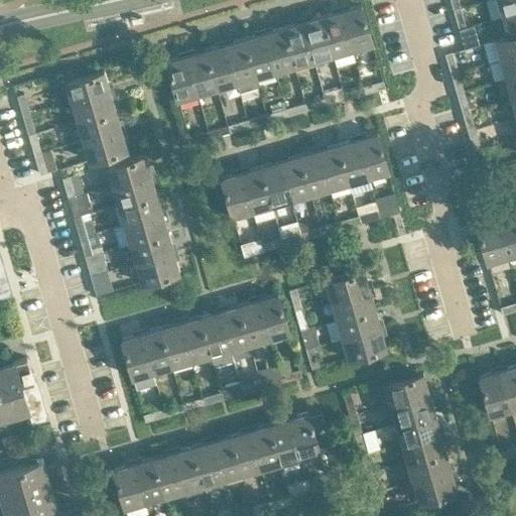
[(458,0),(449,0),(453,9),(461,7),(458,0)]
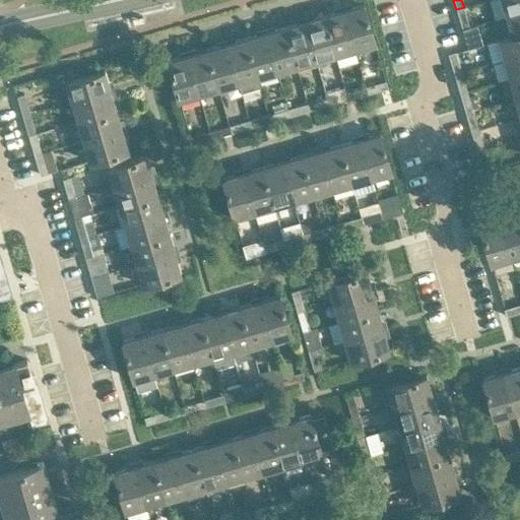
[(519,11),(519,0),(501,0),(506,15),(519,11)]
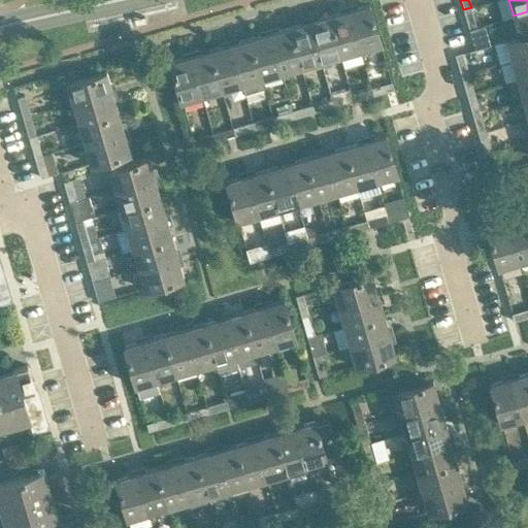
[(381,43),(369,3),(349,9),(361,48),(381,43)]
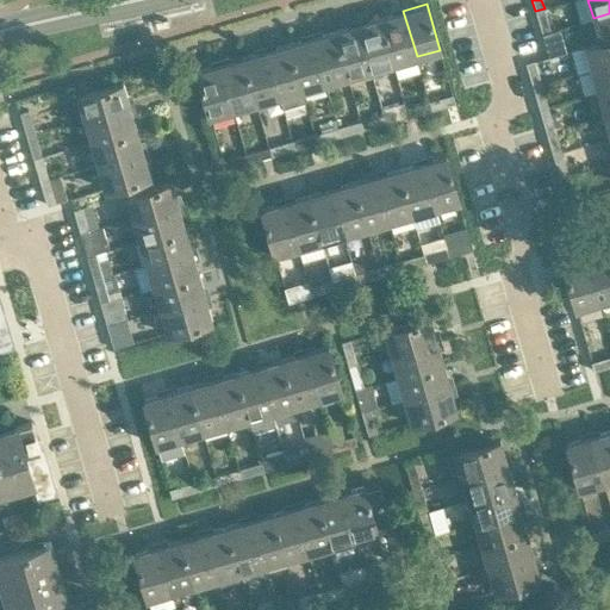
[(551,31),(545,8),(535,11),(542,33),(551,31)]
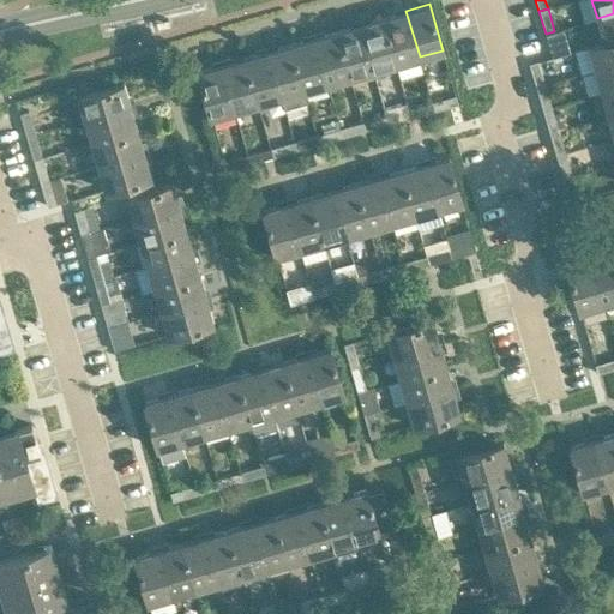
[(420,56),(405,11),(383,17),(397,64),(420,56)]
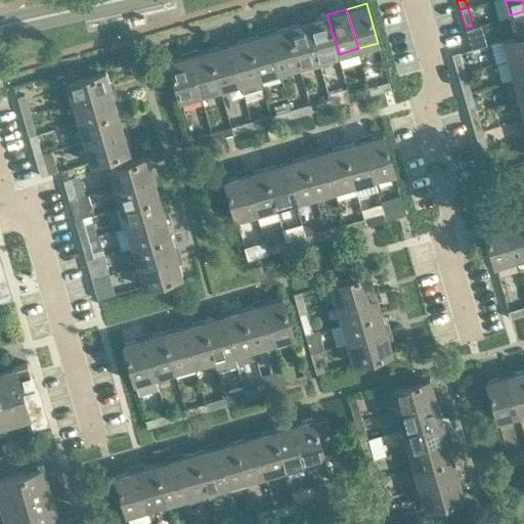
[(523,11),(510,15),(515,35),(516,35),(516,36),(523,33),(523,11)]
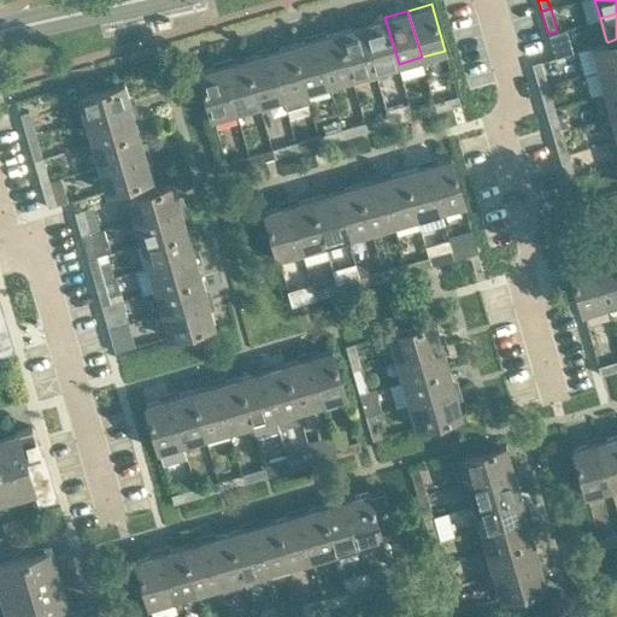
[(565,27),(573,46),(588,40),(586,33),(600,27),(597,16),(565,27)]
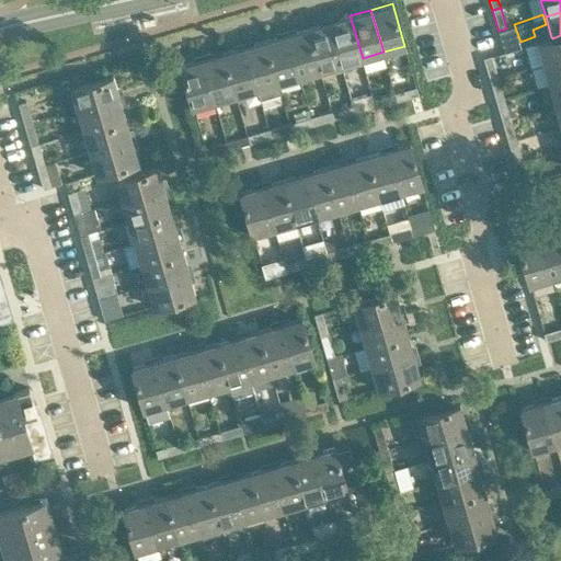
[(363,58),(350,15),(329,22),(341,65),(363,58)]
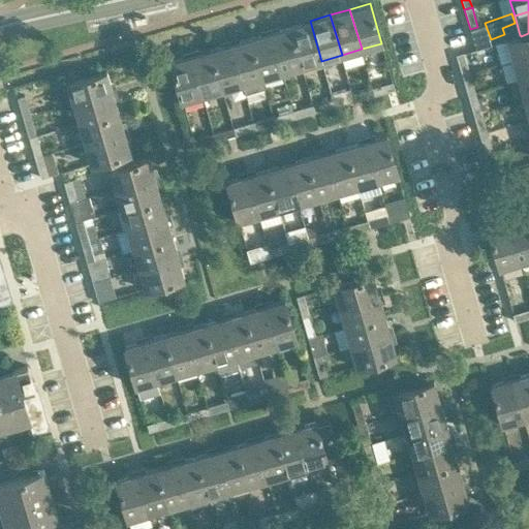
[(321,61),(310,21),(290,26),(302,66),(321,61)]
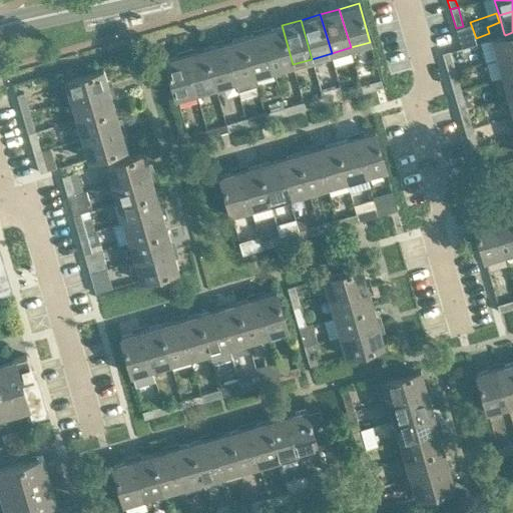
[(463,26),(456,28),(462,47),(476,43),(470,24),(463,26)]
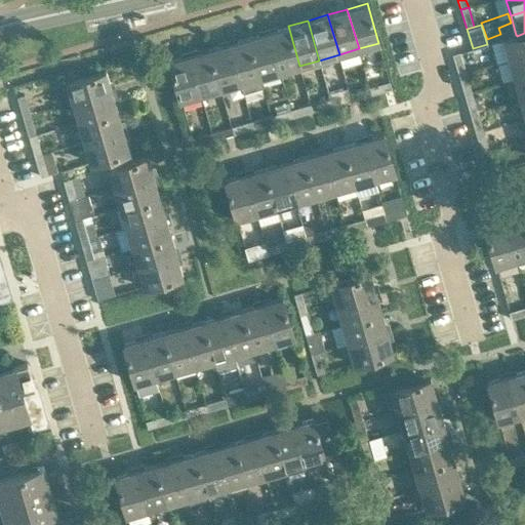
[(299,66),(288,26),(268,32),(279,72),(299,66)]
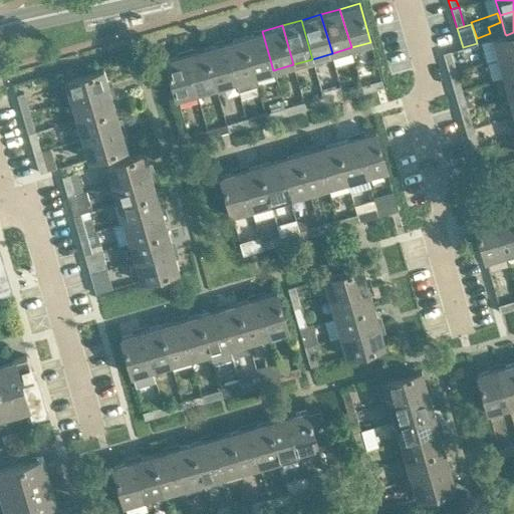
[(273,70),(262,31),(243,37),(255,75),(273,70)]
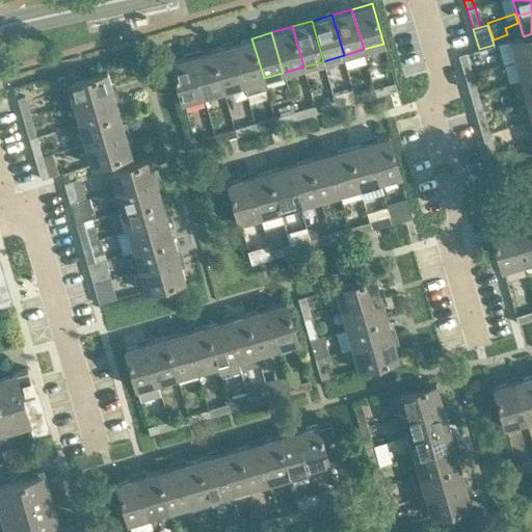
[(531,54),(531,33),(524,36),(524,35),(523,35),(509,40),(515,59),(531,54)]
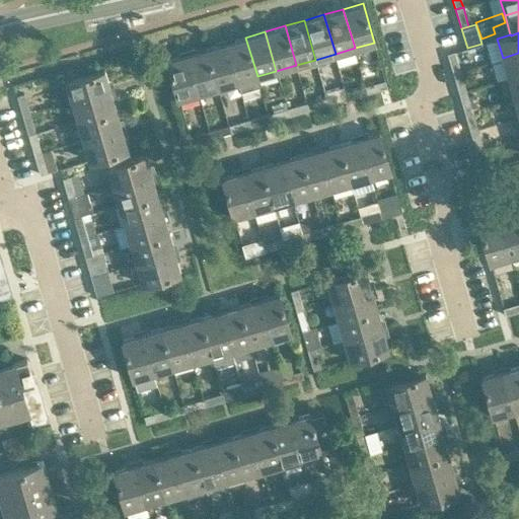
[(257,76),(245,38),(226,43),(237,82),(238,81),(240,90),(257,85),(255,77),(257,76)]
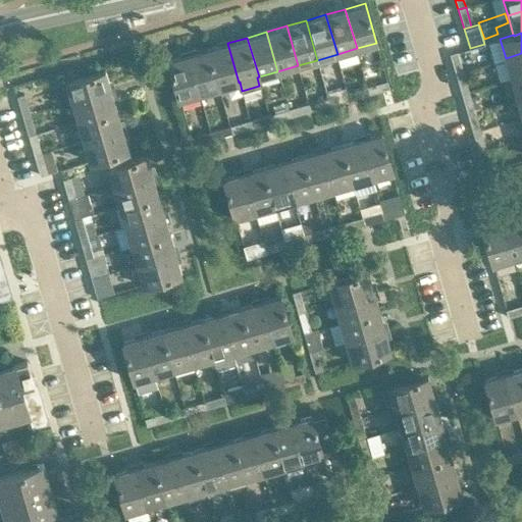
[(239,83),(227,43),(208,49),(219,88),(239,83)]
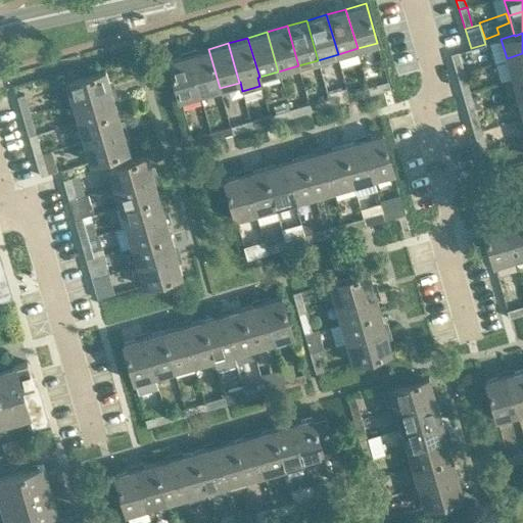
[(220,88),(208,49),(189,54),(200,94),(220,88)]
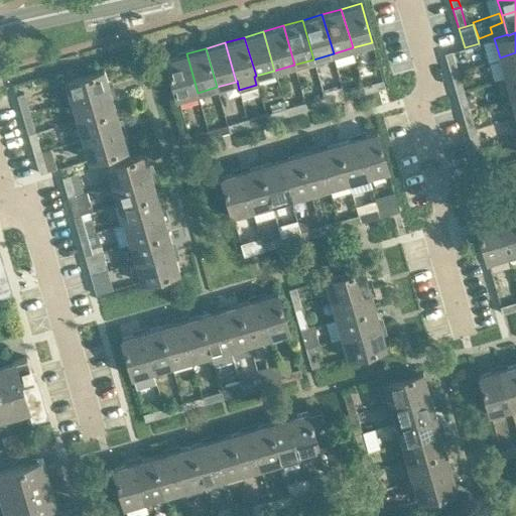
[(444,53),(450,73),(458,71),(452,51),(444,53)]
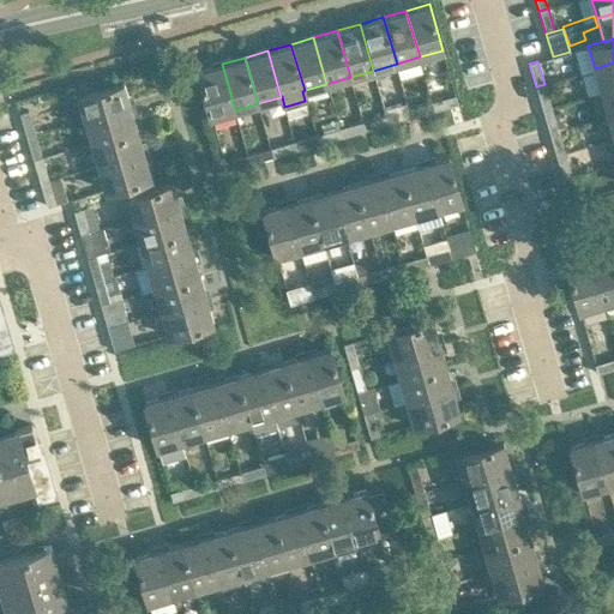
[(613,88),(613,62),(595,68),(601,92),(613,88)]
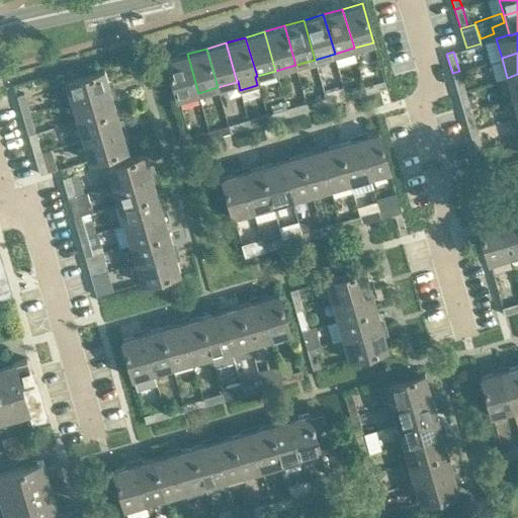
[(198,93),(187,54),(166,60),(178,99),(198,93)]
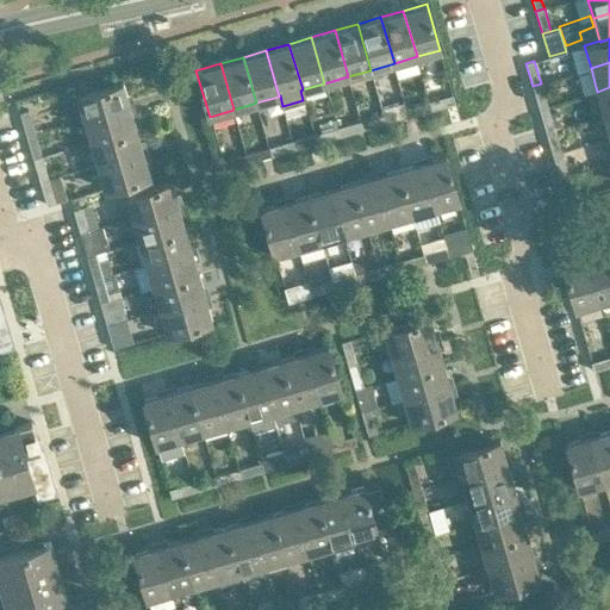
[(76,95),(83,119),(130,105),(123,82),(76,95)]
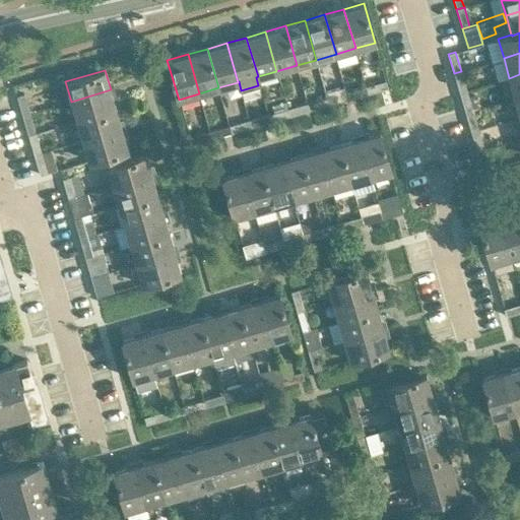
[(467,89),(461,71),(454,73),(459,91),(467,89)]
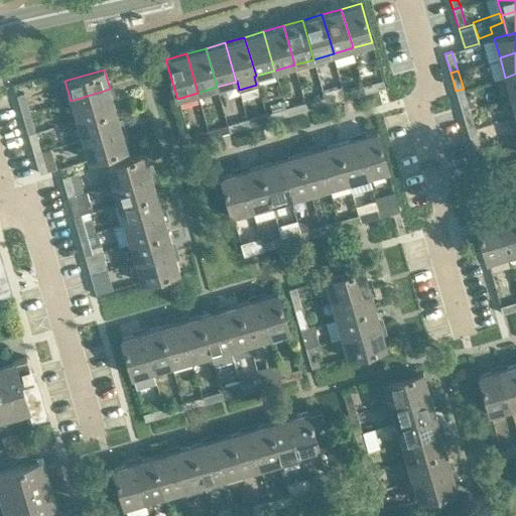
[(515,95),(515,74),(505,78),(510,97),(515,95)]
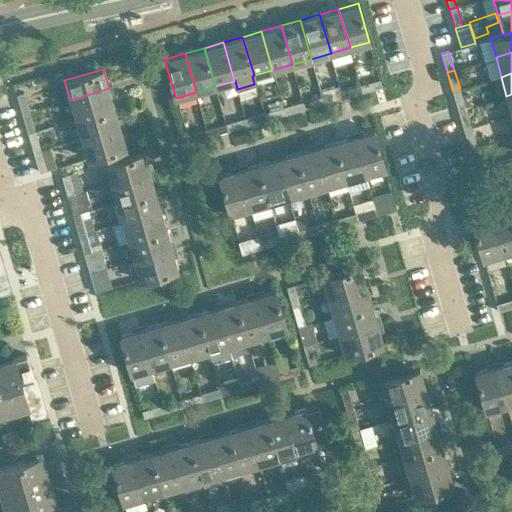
[(380,79),(361,84),(363,91),(382,86),(380,79)]
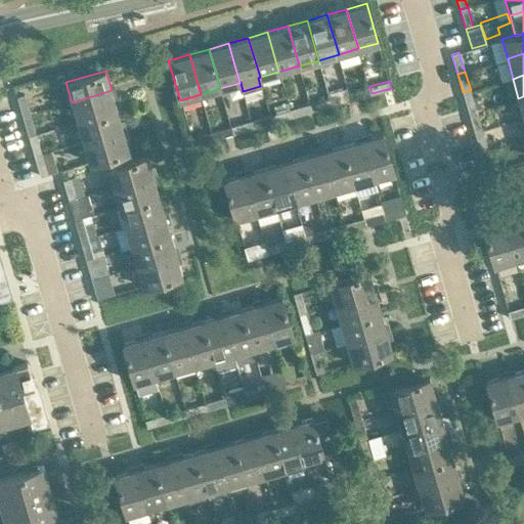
[(372,93),(369,86),(349,92),(351,99),(372,93)]
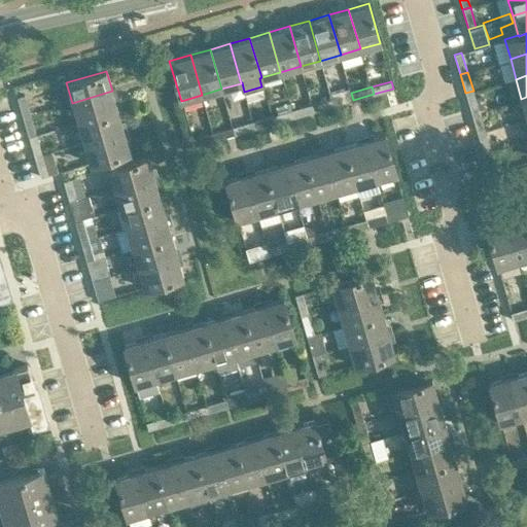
[(353,100),(351,93),(350,93),(348,88),(329,93),(331,99),(334,106),(353,100)]
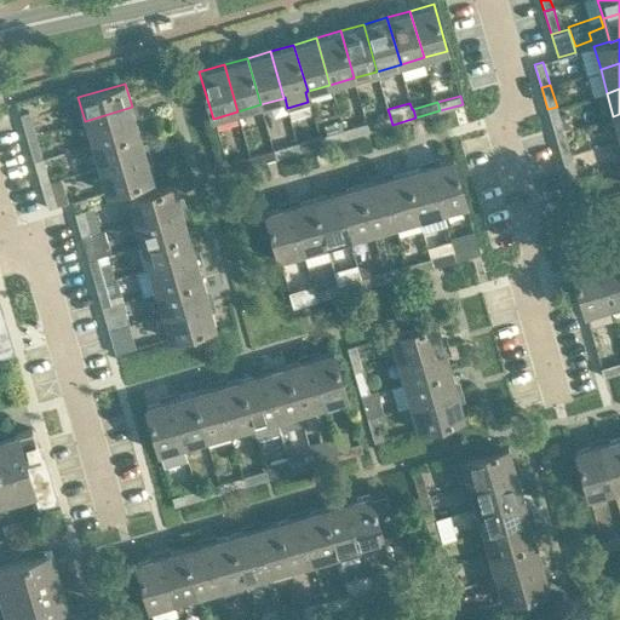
[(256,110),(265,145),(282,141),(273,105),(256,110)]
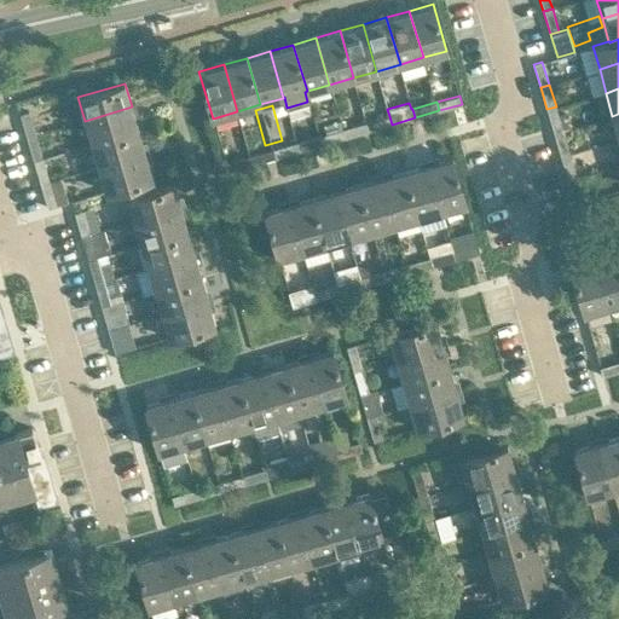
[(138,131),(132,106),(85,121),(92,144),(138,131)]
